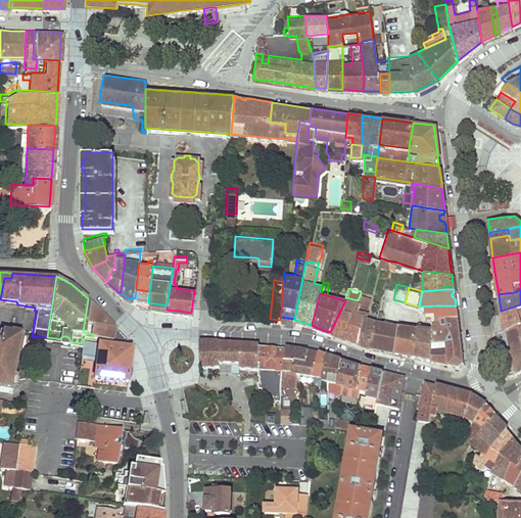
[(358,300),(354,315),(363,317),(365,311),(369,295),(361,293),(358,300)]
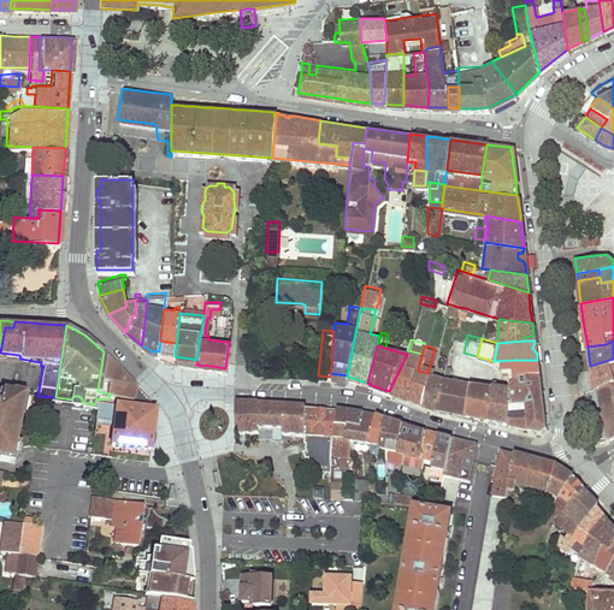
[(588,347),(576,349),(579,369),(590,366),(589,357),(588,347)]
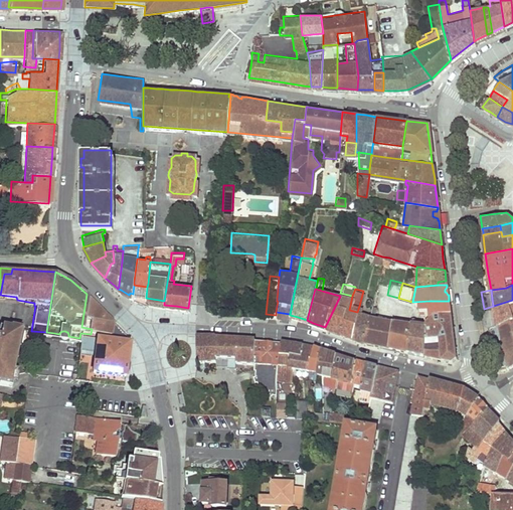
[(325,327),(351,336),(357,312),(349,310),(352,296),(340,293),(340,296),(325,327)]
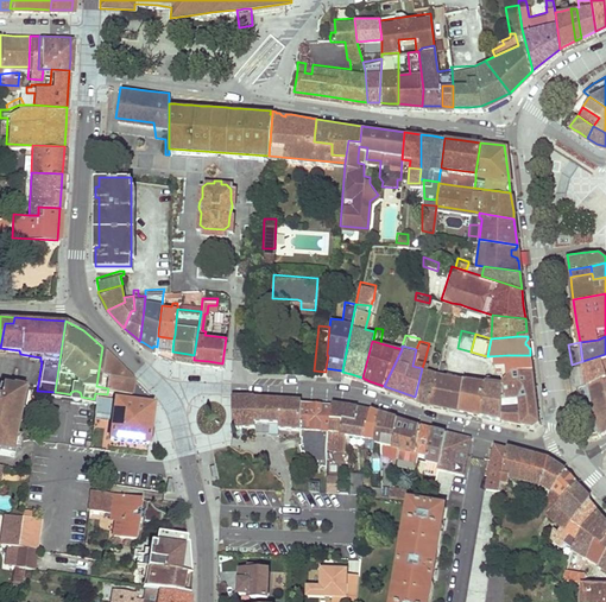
[(113,390),(122,391),(146,393),(146,391),(124,368),(102,347),(96,386),(108,388),(113,390)]
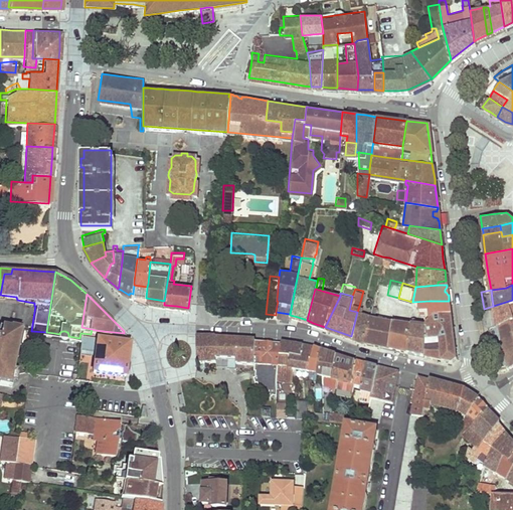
[(512,300),(493,306),(494,315),(495,323),(512,315),(512,300)]
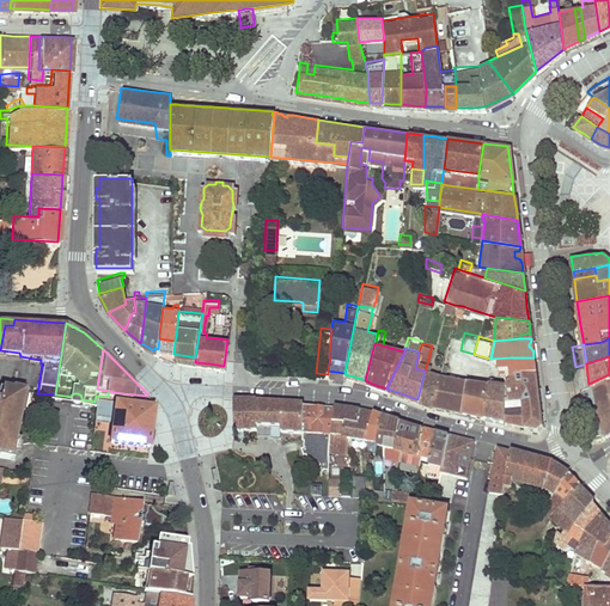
[(534,357),(513,357),(513,363),(511,365),(504,366),(507,379),(516,371),(535,369),(535,363),(534,357)]
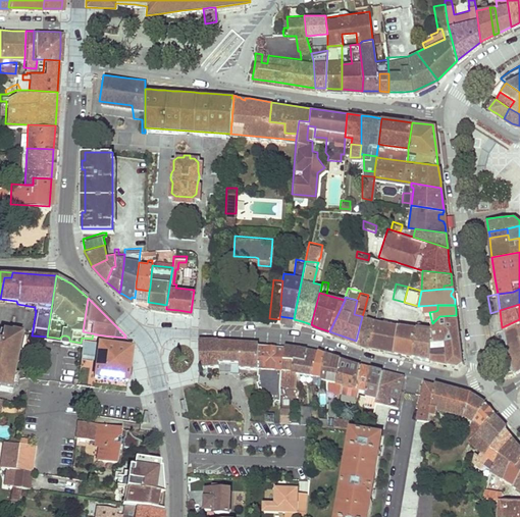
[(375,347),(394,351),(398,325),(377,320),(380,309),(376,308),(373,319),(367,346),(375,347)]
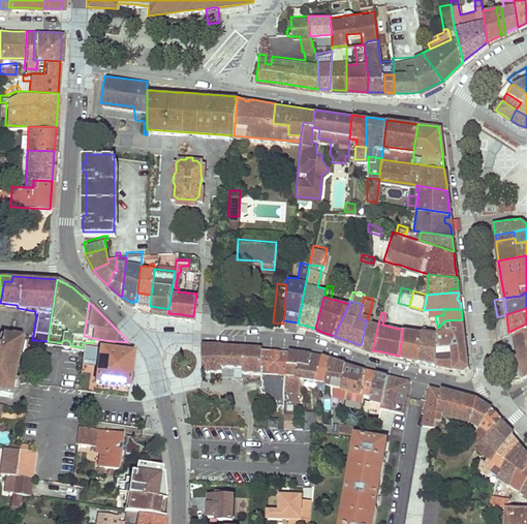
[(506,314),(497,317),(499,335),(500,337),(508,332),(507,324),(506,314)]
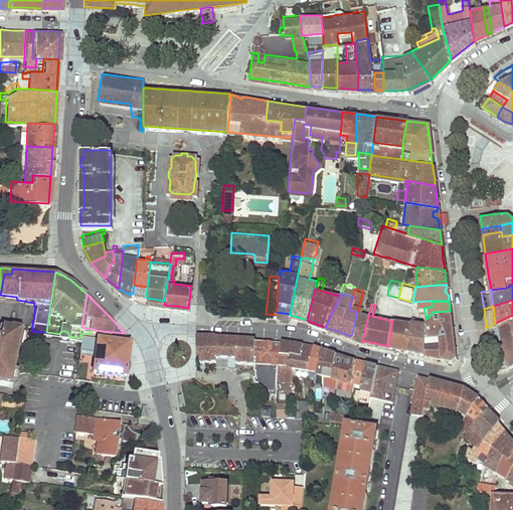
[(423,347),(423,349),(440,351),(440,357),(451,359),(455,354),(453,336),(450,311),(434,312),(426,319),(424,321),(424,325),(423,347)]
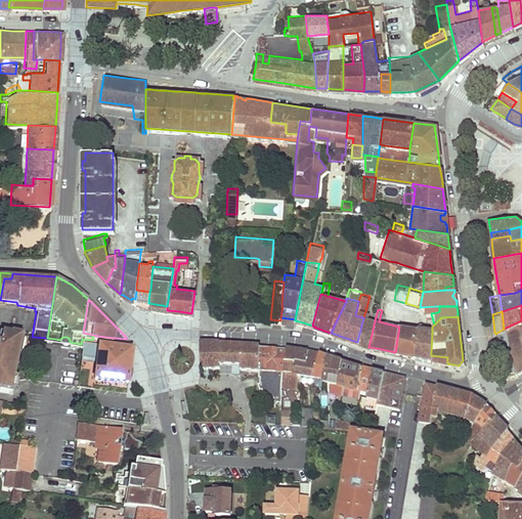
[(363,317),(357,342),(362,344),(368,347),(375,320),(366,318),(363,317)]
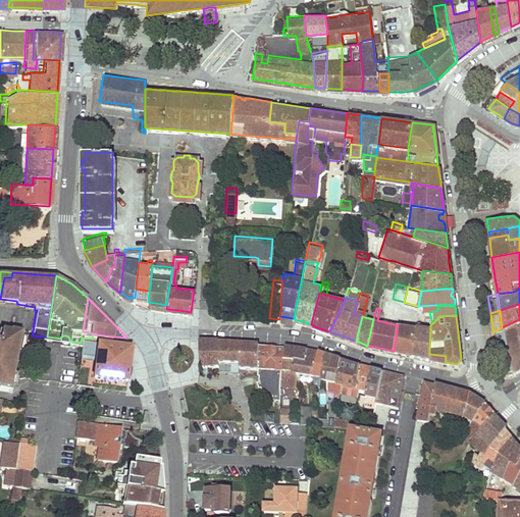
[(513,370),(519,365),(519,319),(502,327),(509,357),(512,369),(513,370)]
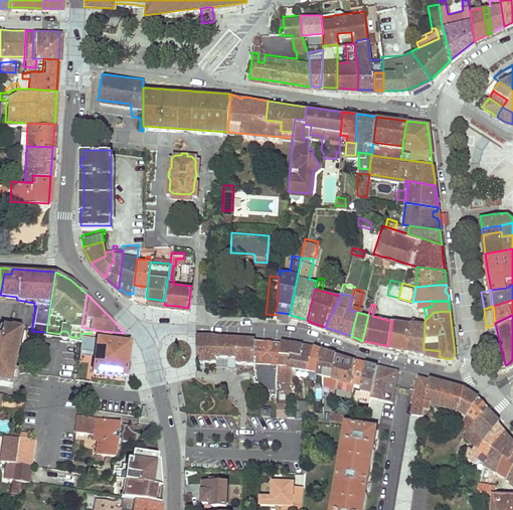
[(0,379),(9,381),(12,369),(9,368),(16,337),(6,335),(9,323),(0,321),(0,379)]
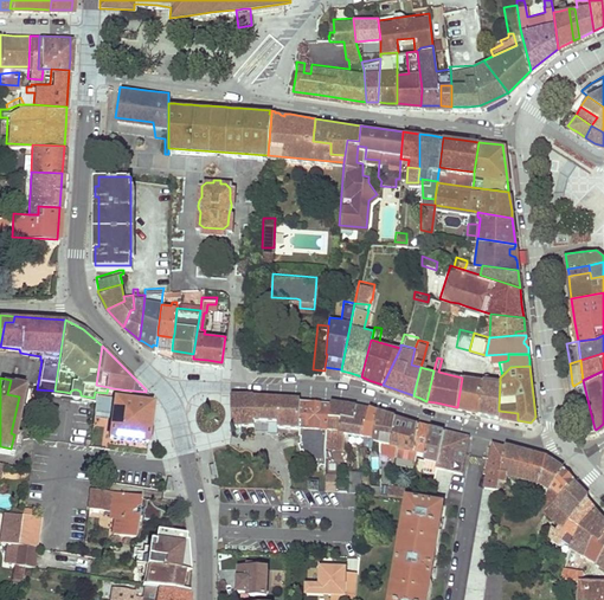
[(457,407),(469,410),(474,379),(466,378),(462,378),(457,407)]
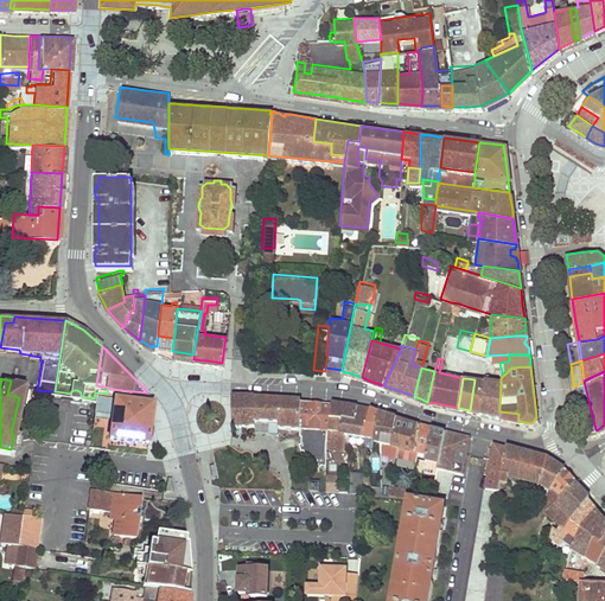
[(26,383),(11,379),(11,381),(7,395),(19,397),(19,396),(23,396),(26,383)]
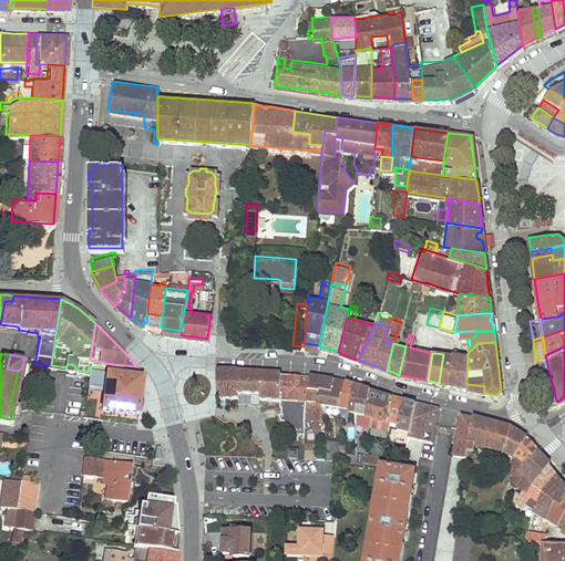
[(451,355),(443,354),(439,383),(447,385),(447,384),(451,355)]
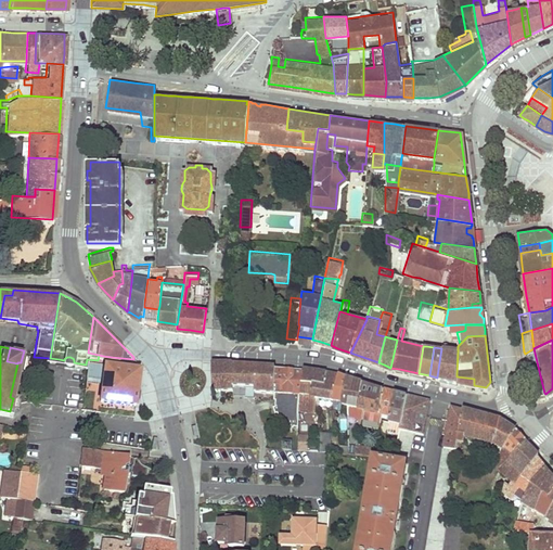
[(441,348),(437,376),(457,374),(458,350),(446,349),(441,348)]
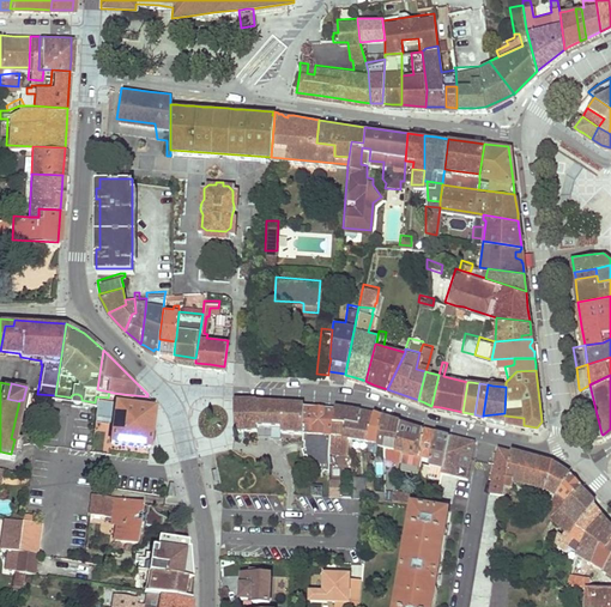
[(590,384),(580,390),(592,437),(602,433),(598,419),(590,384)]
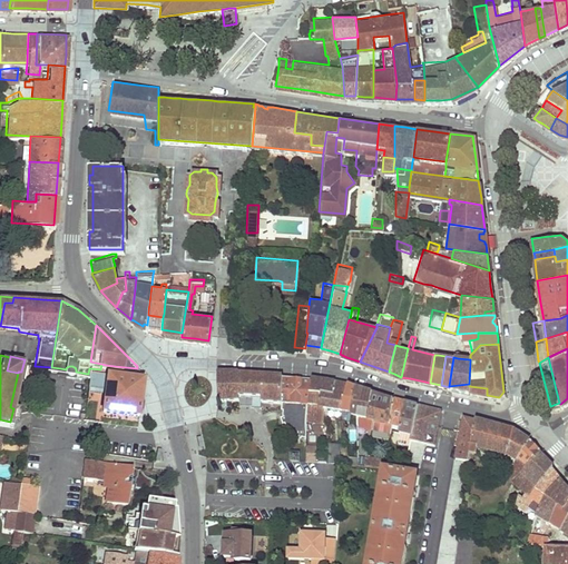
[(60,368),(59,374),(76,376),(76,372),(76,370),(76,369),(75,367),(74,367),(72,366),(71,366),(69,366),(67,367),(66,368),(66,369),(60,368)]
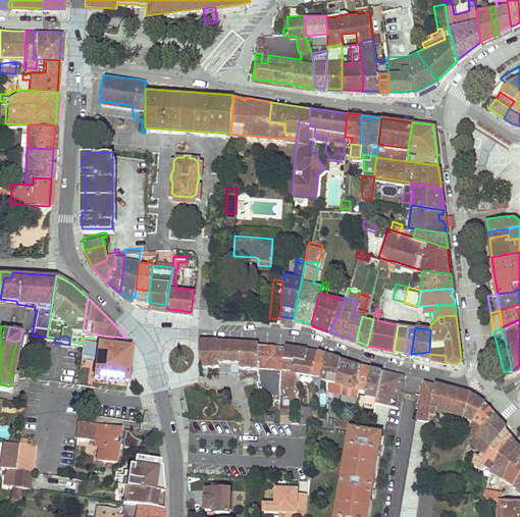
[(93,373),(125,377),(130,344),(104,341),(97,340),(96,344),(92,344),(92,339),(82,338),(81,343),(80,352),(95,354),(93,373)]
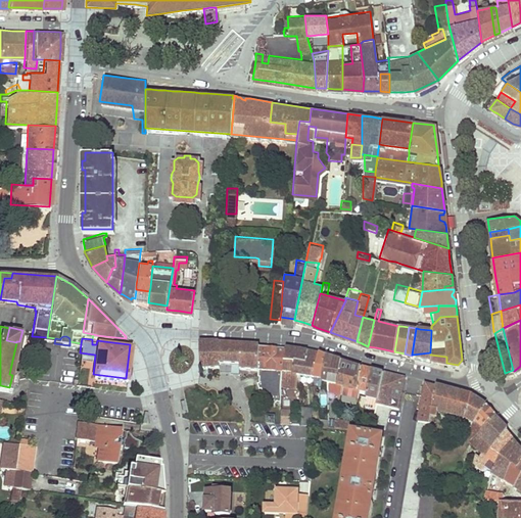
[(218,370),(218,364),(218,359),(239,360),(239,365),(257,366),(257,369),(257,373),(256,379),(256,380),(258,385),(259,388),(261,390),(265,394),(269,397),(281,401),(281,382),(282,368),(285,344),(243,341),(217,339),(198,339),(199,364),(198,371),(206,373),(218,375),(218,370)]
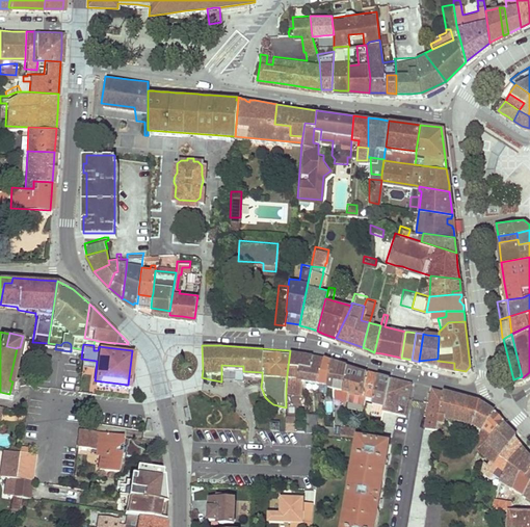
[(311,365),(312,352),(302,351),(290,350),(287,374),(296,376),(298,363),(311,365)]
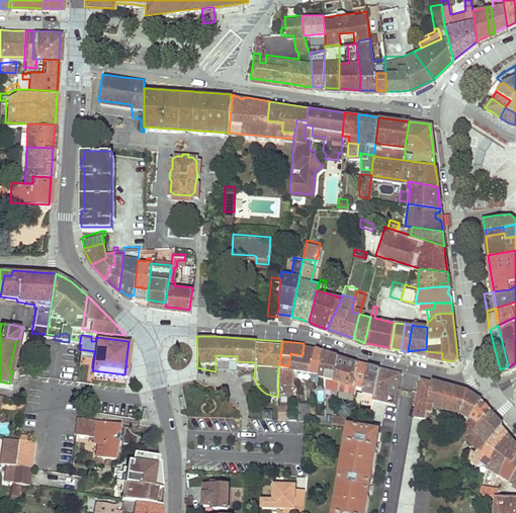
[(309,367),(314,346),(309,344),(304,343),(303,355),(290,353),(288,366),(294,366),(309,367)]
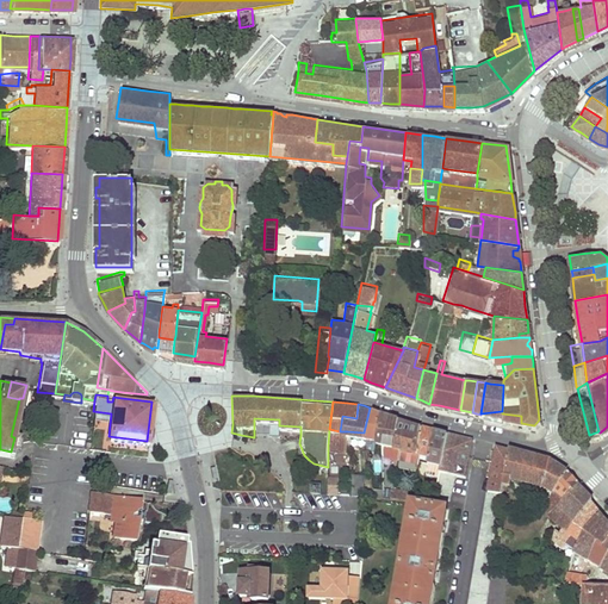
[(374,437),(379,411),(374,409),(370,408),(364,433),(364,435),(374,437)]
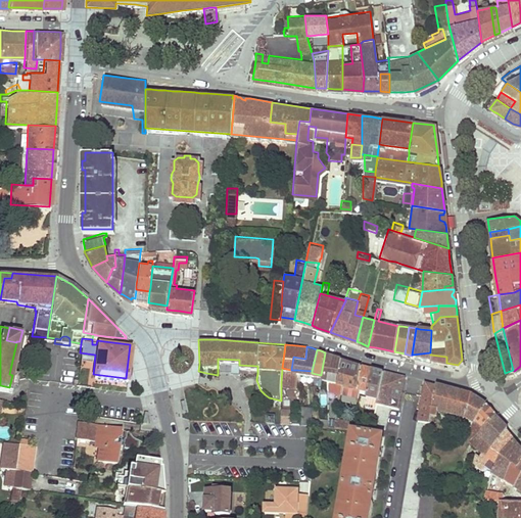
[(336,381),(340,357),(332,355),(325,352),(321,375),(320,378),(325,379),(332,380),(336,381)]
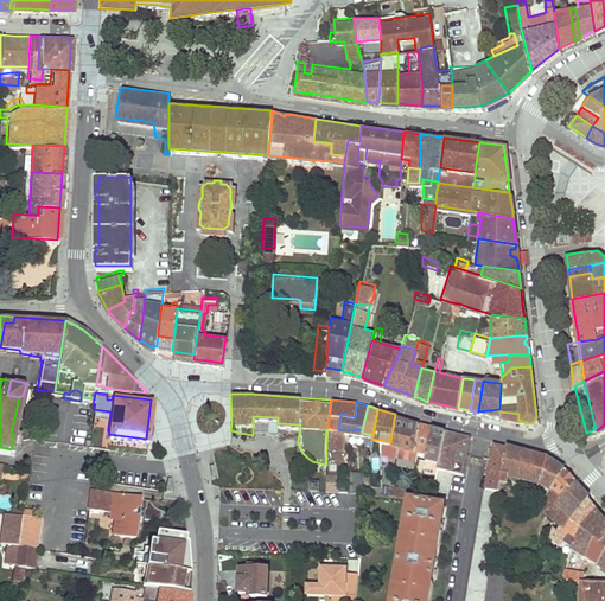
[(414,448),(419,421),(408,417),(395,414),(390,442),(396,445),(414,448)]
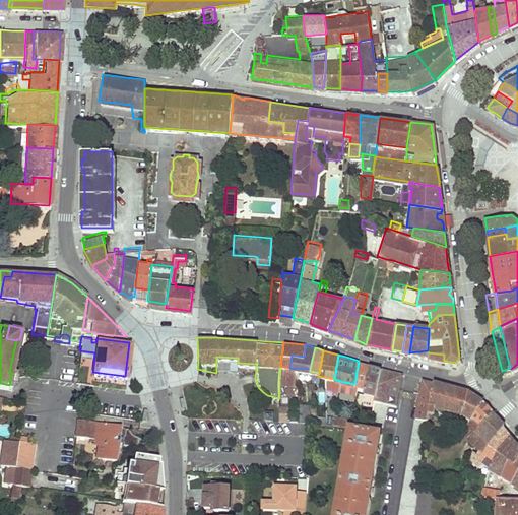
[(364,391),(369,364),(364,362),(359,361),(354,384),(355,385),(360,386),(360,390),(364,391)]
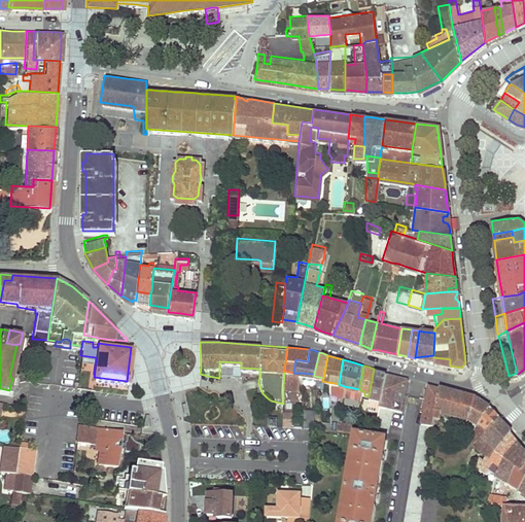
[(403,399),(407,377),(390,373),(374,369),(369,396),(369,398),(380,401),(381,395),(403,399)]
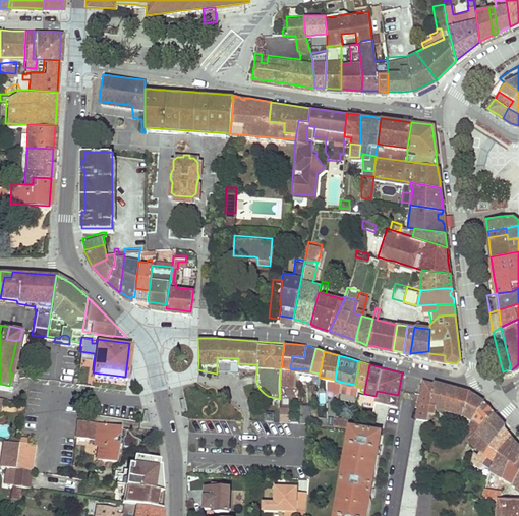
[(281,366),(280,381),(295,384),(296,368),(290,368),(281,366)]
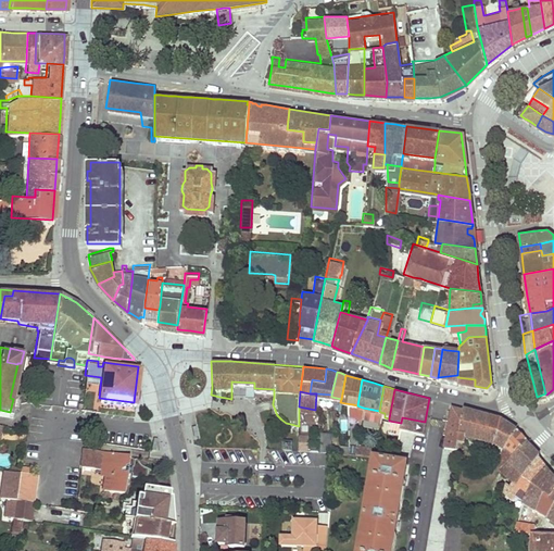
[(362,414),(363,408),(357,405),(353,404),(351,413),(362,414)]
